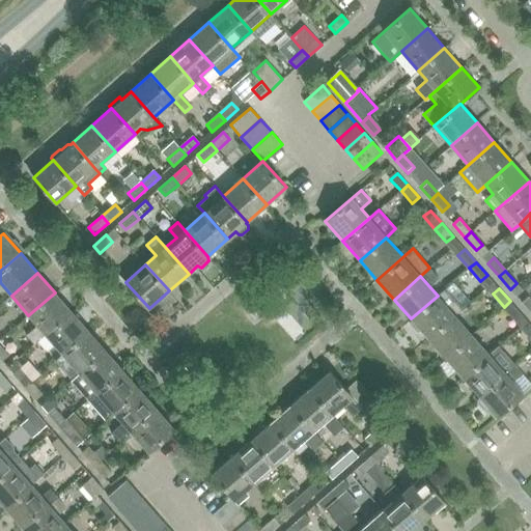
[(413,320),(409,324),(417,333),(421,330),(428,338),(454,315),(460,310),(443,290),(438,296),(411,318),(413,320)]
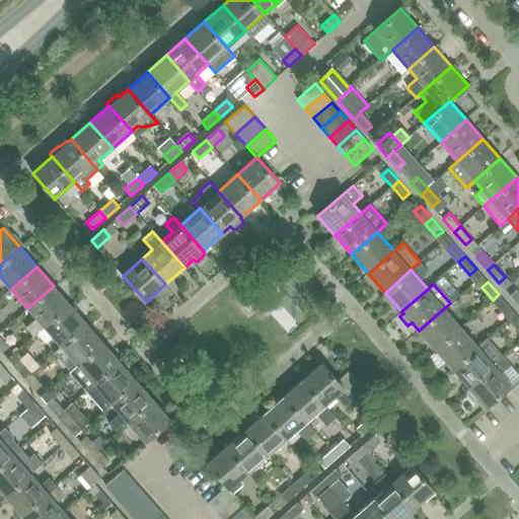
[(36,334),(45,327),(70,305),(54,286),(27,308),(36,318),(25,327),(33,337),(36,334)]
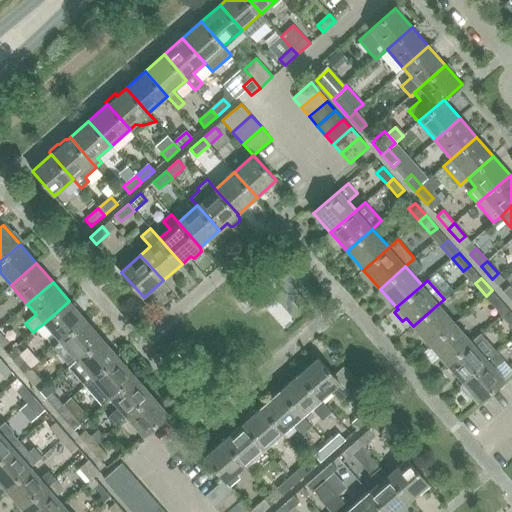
[(492,290),(486,296),(497,309),(503,303),(492,290)]
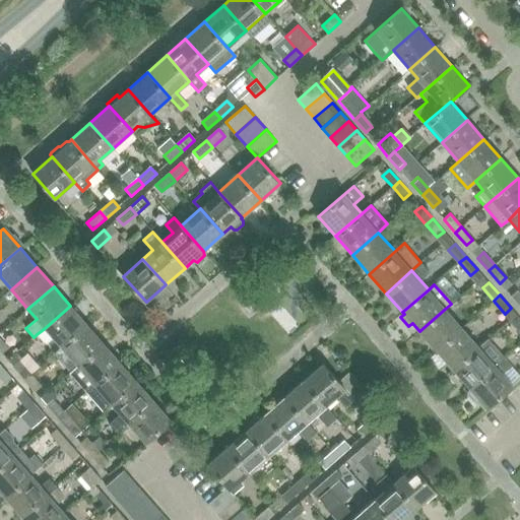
[(45,328),(37,334),(44,342),(47,342),(53,337),(61,347),(87,324),(70,306),(45,328)]
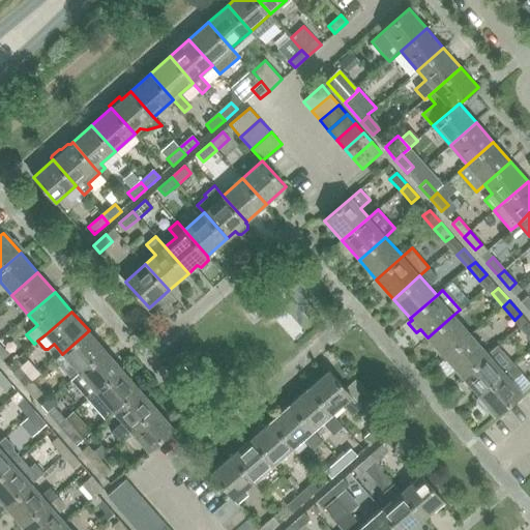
[(428,337),(444,357),(471,334),(453,315),(428,337)]
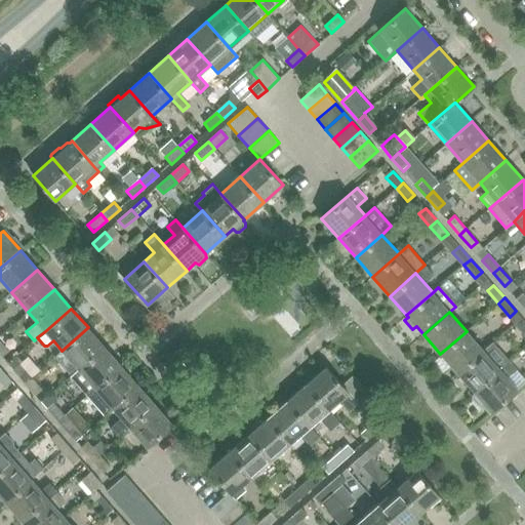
[(62,351),(79,369),(105,347),(88,327),(62,351)]
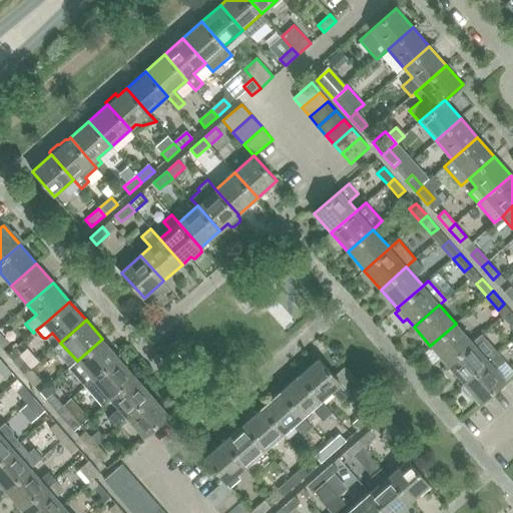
[(430,346),(447,365),(472,343),(456,324),(430,346)]
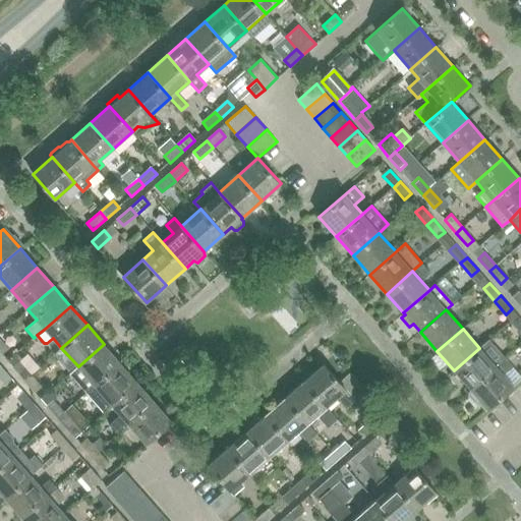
[(0,339),(0,353),(2,355),(8,349),(0,339)]
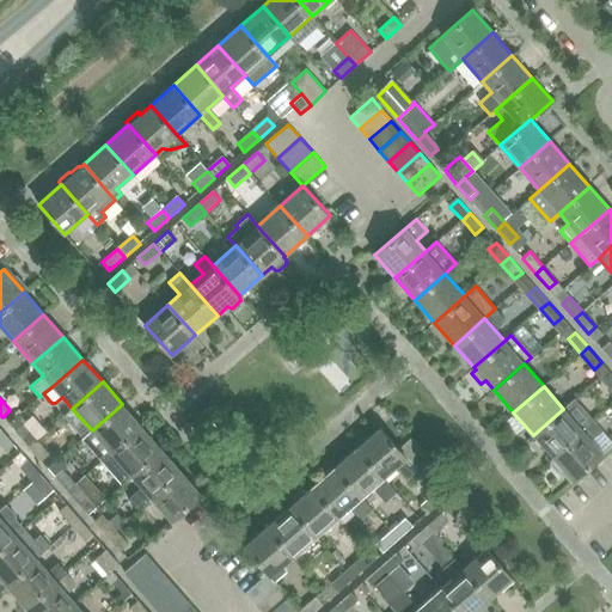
[(563,409),(533,435),(554,458),(583,430),(594,421),(574,399),(563,409)]
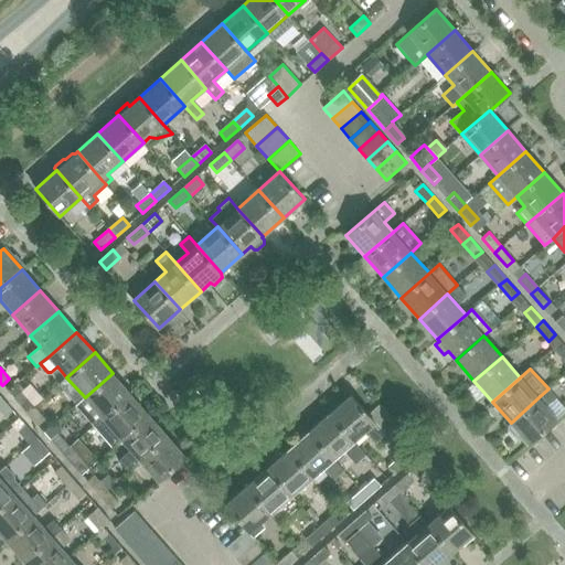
[(85,397),(76,405),(94,426),(103,418),(131,394),(113,373),(85,397)]
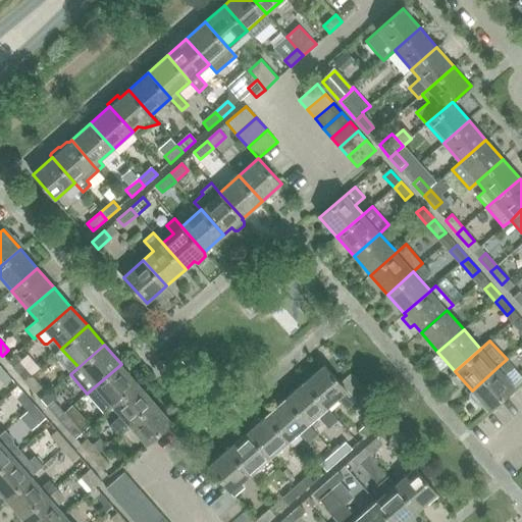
[(472,390),(471,396),(477,403),(483,403),(488,410),(515,387),(505,375),(514,367),(507,359),(498,367),(472,390)]
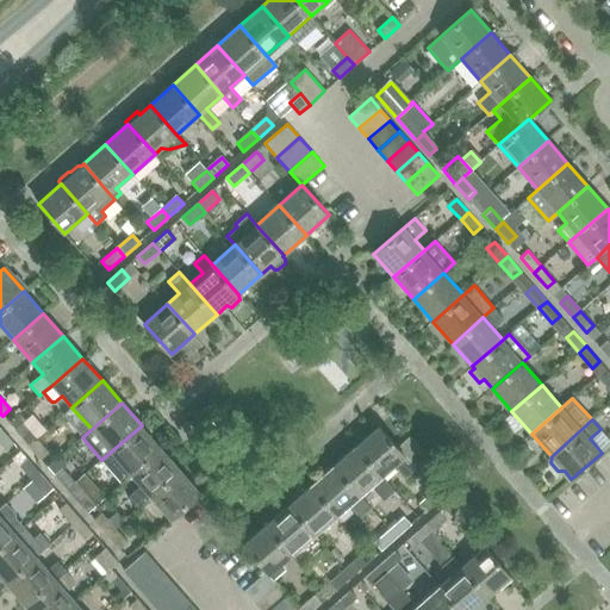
[(14,430),(27,446),(36,439),(23,424),(14,430)]
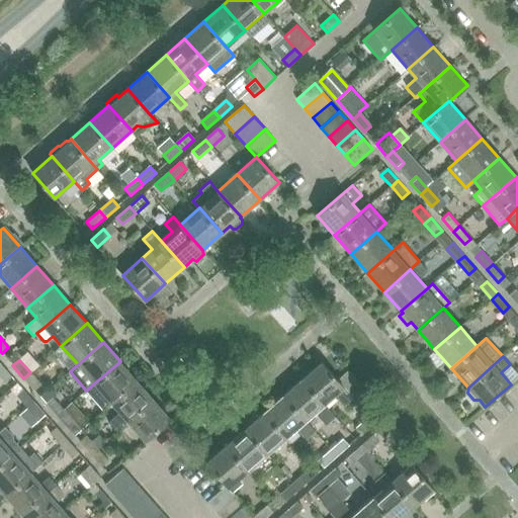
[(103,410),(111,403),(137,380),(120,361),(94,383),(86,391),(103,410)]
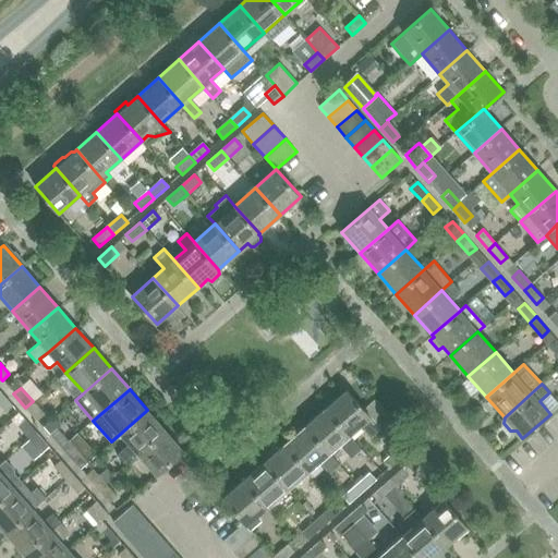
[(347,390),(326,408),(350,435),(362,425),(372,437),(381,429),(371,417),(347,390)]
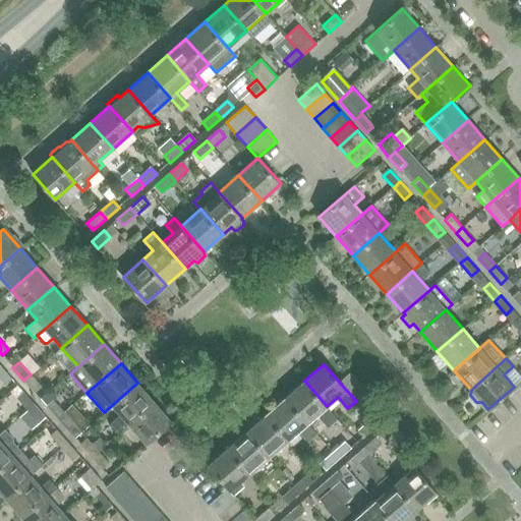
[(1,366),(0,366),(0,379),(5,386),(12,380),(1,366)]
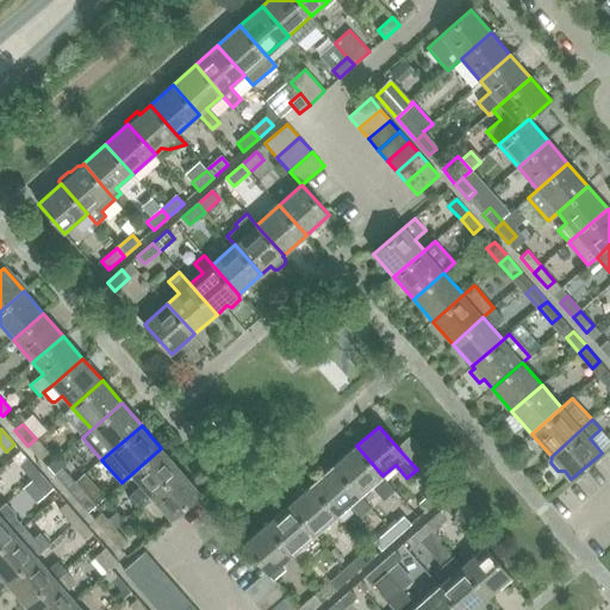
[(36,439),(27,446),(42,460),(49,454),(36,439)]
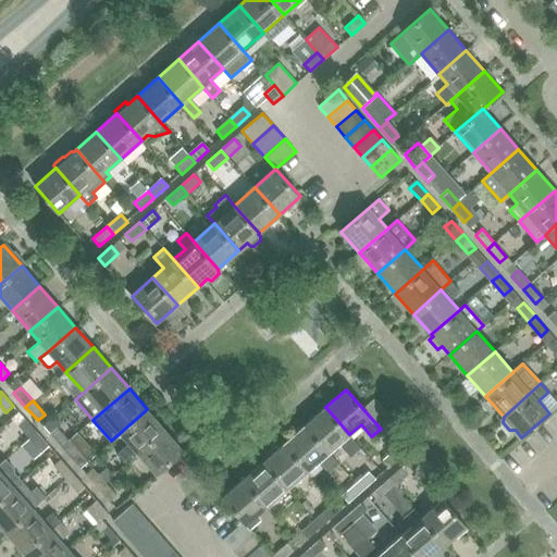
[(325,407),(305,425),(329,453),(338,445),(350,458),(361,447),(349,434),(325,407)]
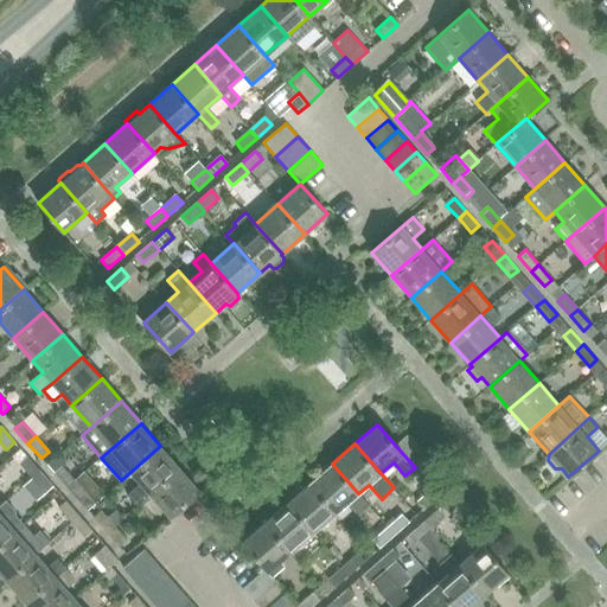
[(140,483),(127,496),(136,506),(149,494),(180,468),(160,446),(131,472),(140,483)]
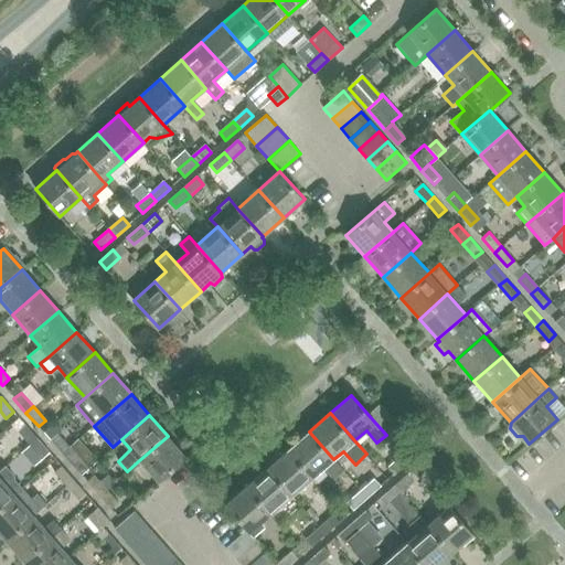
[(18,432),(30,446),(38,439),(25,425),(18,432)]
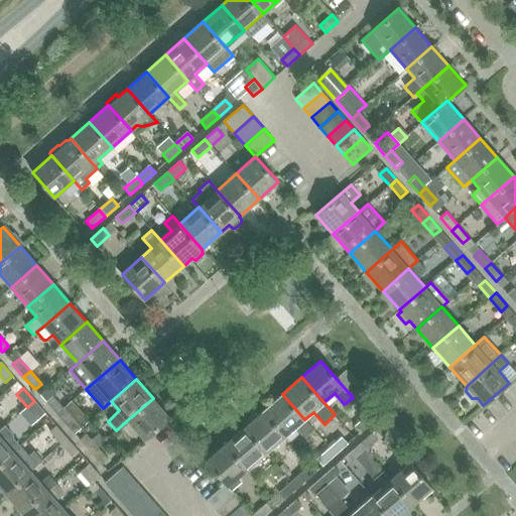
[(49,388),(40,396),(46,402),(56,414),(63,409),(53,397),(55,394),(49,388)]
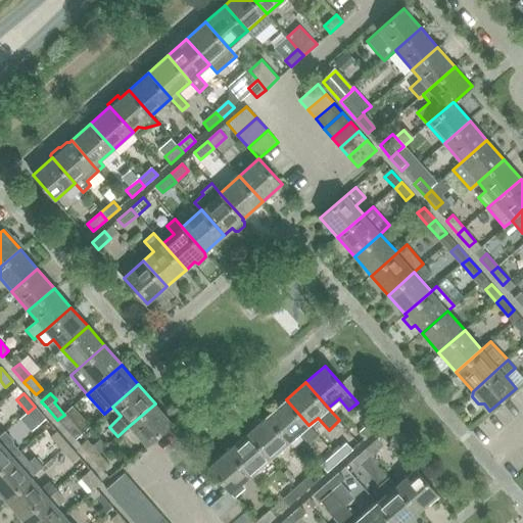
[(286,399),(267,416),(289,442),(299,433),(308,444),(318,436),(308,425),(286,399)]
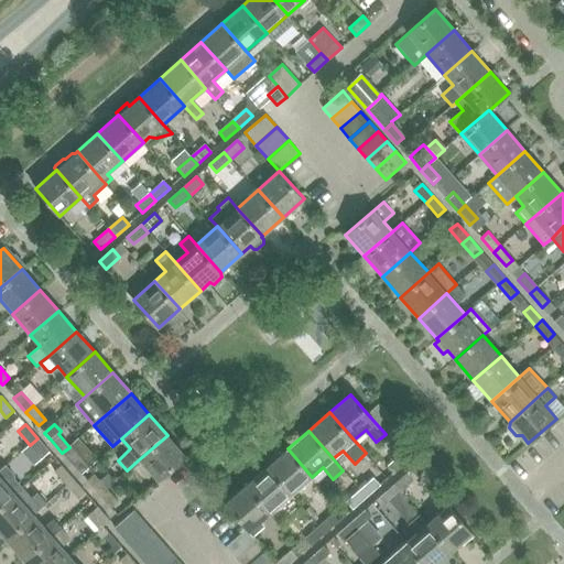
[(167,435),(139,459),(158,480),(186,456),(167,435)]
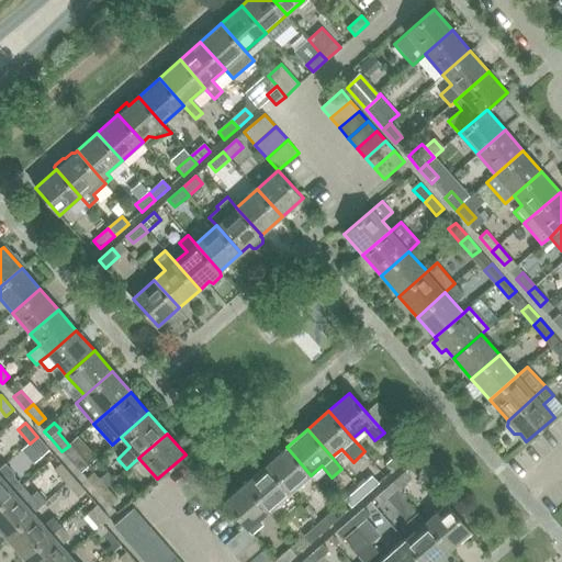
[(37,437),(30,444),(42,457),(49,450),(37,437)]
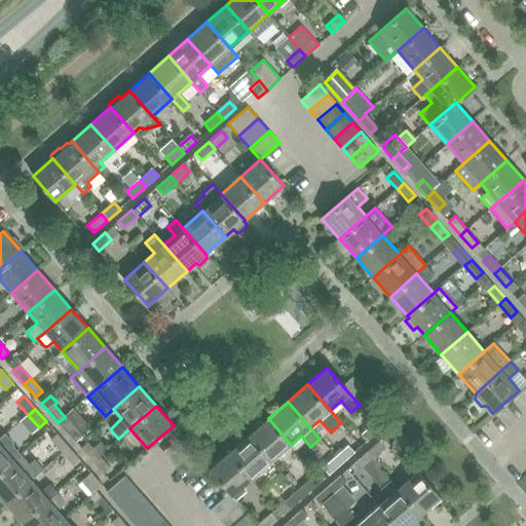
[(65,417),(58,422),(69,436),(76,429),(65,417)]
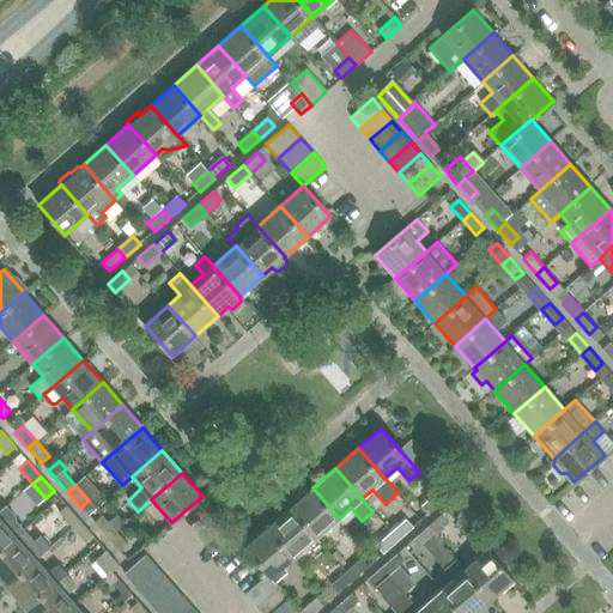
[(313,487),(290,508),(316,538),(339,519),(313,487)]
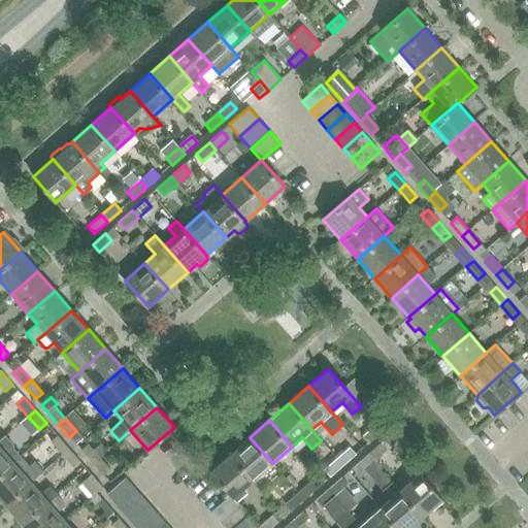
[(362,435),(365,438),(368,442),(382,431),(375,424),(362,435)]
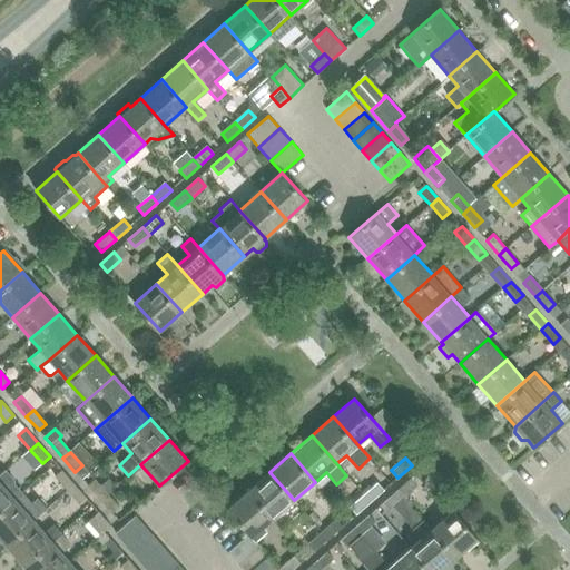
[(55,478),(67,491),(75,484),(62,470),(55,478)]
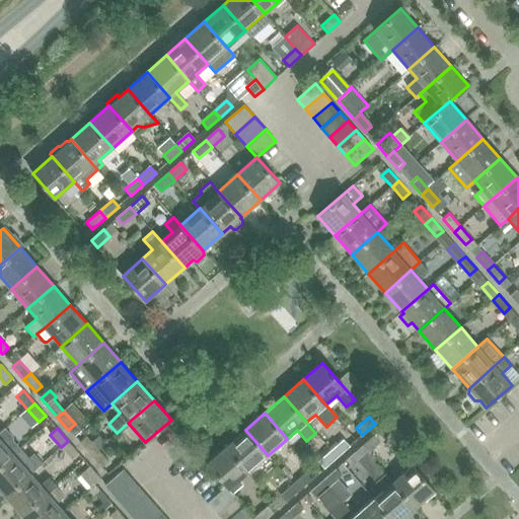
[(0,433),(0,466),(14,454),(20,449),(12,440),(12,437),(5,429),(3,431),(0,433)]
